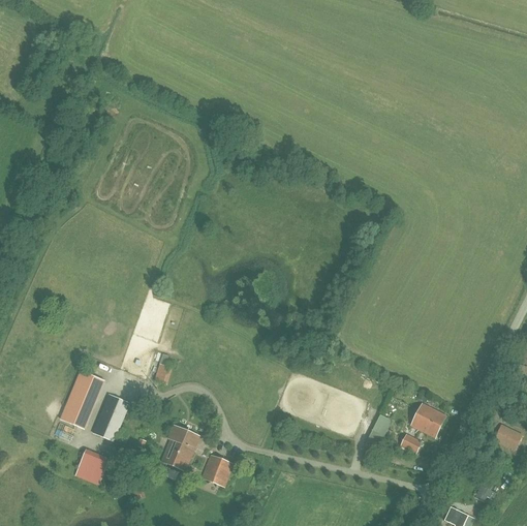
[(153,378),(162,380),(167,365),(157,362),(153,378)]
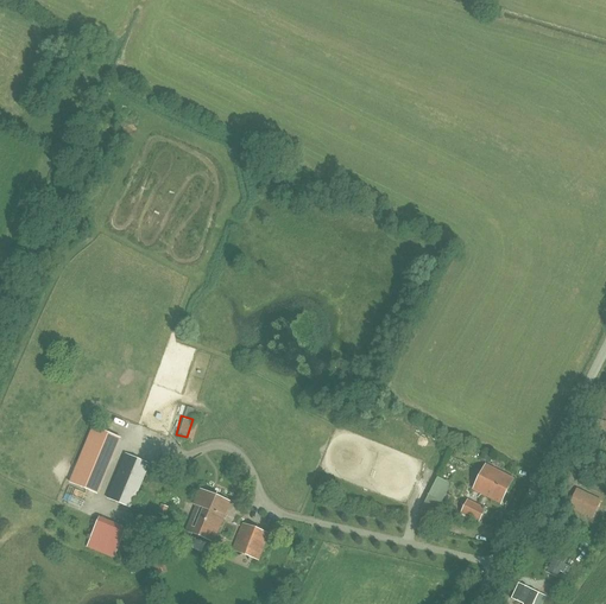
[(599,430),(600,418),(591,415),(588,431),(598,433),(599,430)]
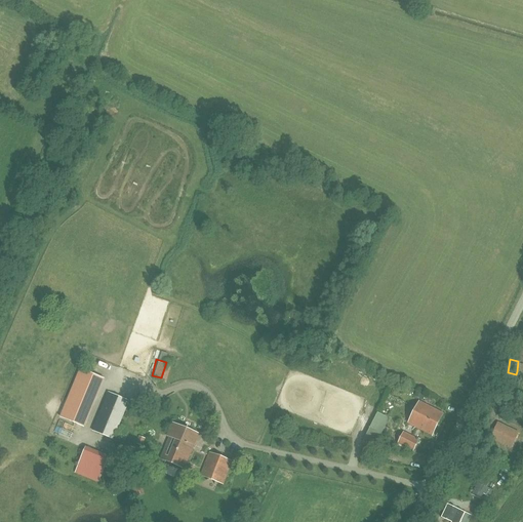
[(94,390),(73,380),(58,414),(81,424),(94,390)]
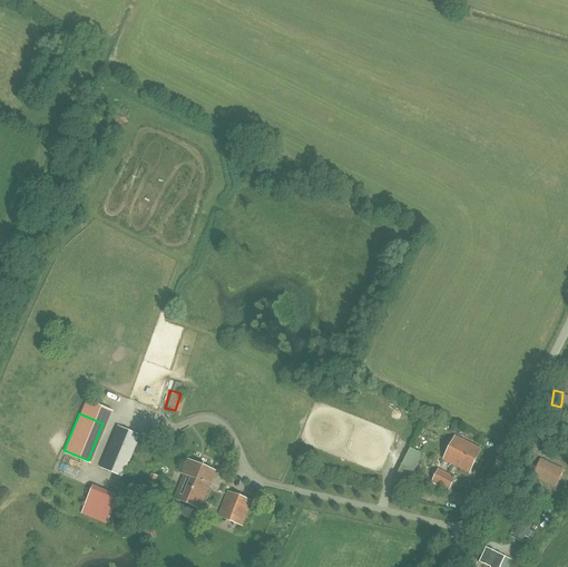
[(116,422),(98,465),(121,473),(138,432),(116,422)]
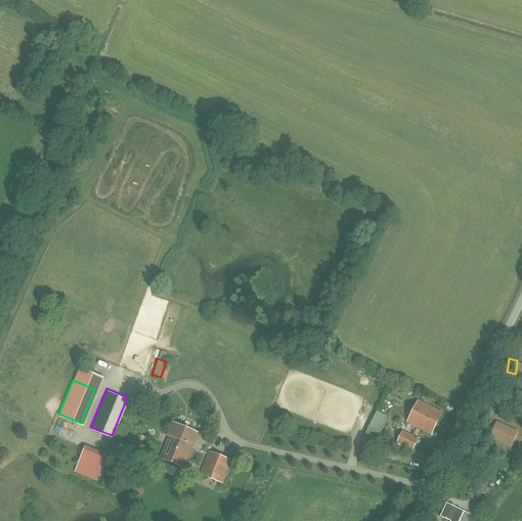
[(417,398),(405,420),(429,431),(440,410),(417,398)]
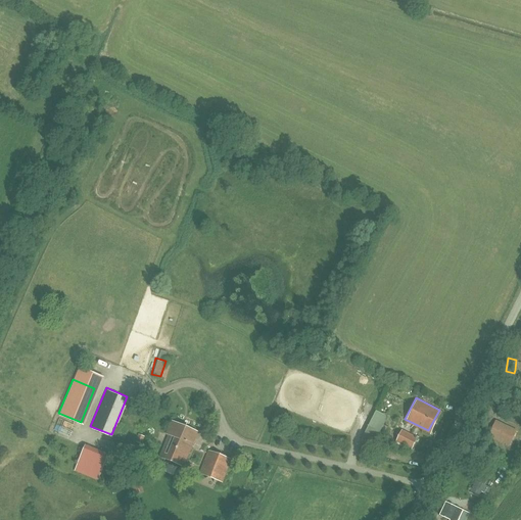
[(375,409),(360,437),(371,442),(385,414),(375,409)]
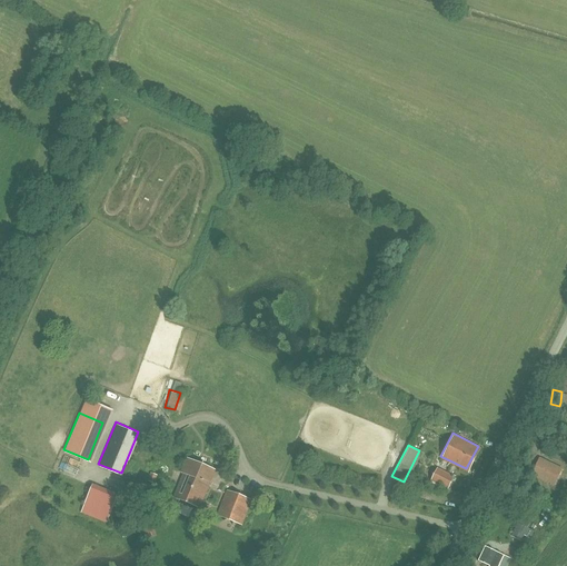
[(560,466),(537,455),(529,472),(553,483),(560,466)]
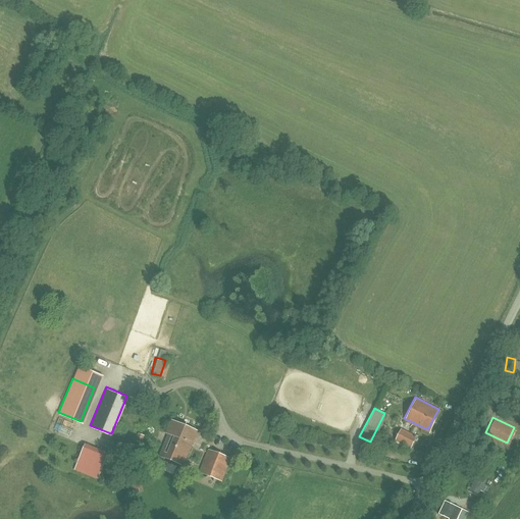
[(169,418),(164,430),(167,431),(158,453),(182,463),(196,428),(169,418)]
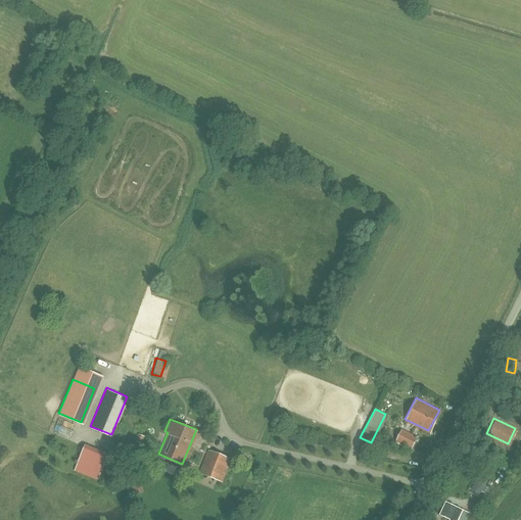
[(393,439),(394,440),(391,445),(400,451),(404,444),(410,447),(417,434),(400,426),(393,439)]
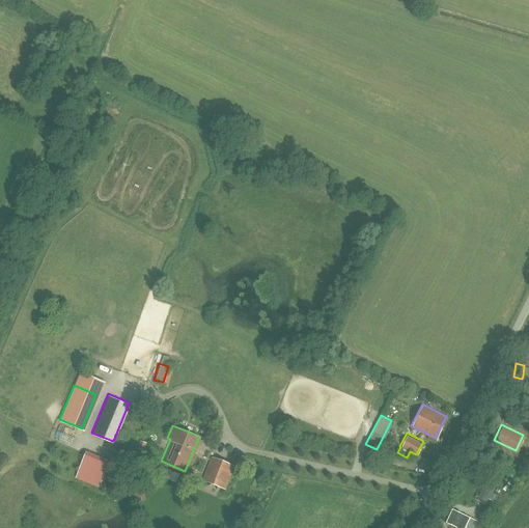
[(136,446),(143,448),(145,441),(138,438),(136,446)]
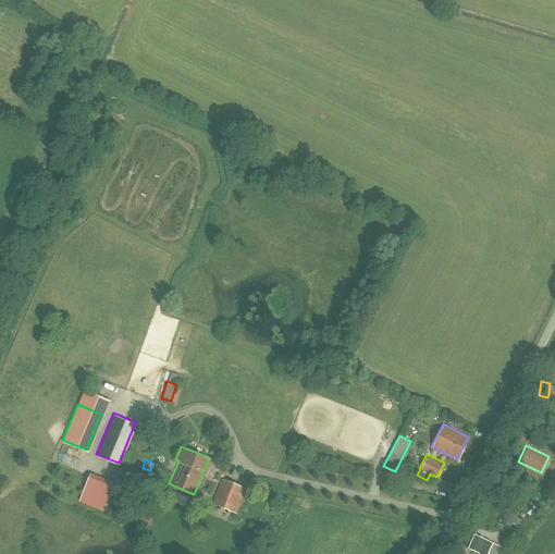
[(89,471),(79,496),(107,505),(115,481),(89,471)]
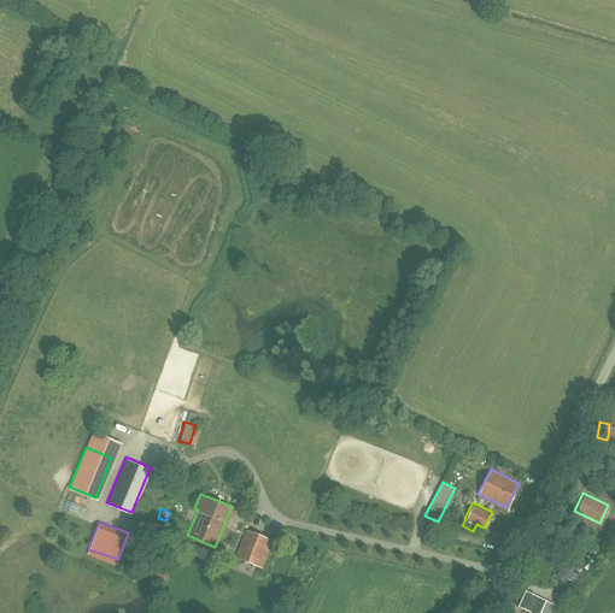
[(261,565),(270,537),(245,528),(234,555),(261,565)]
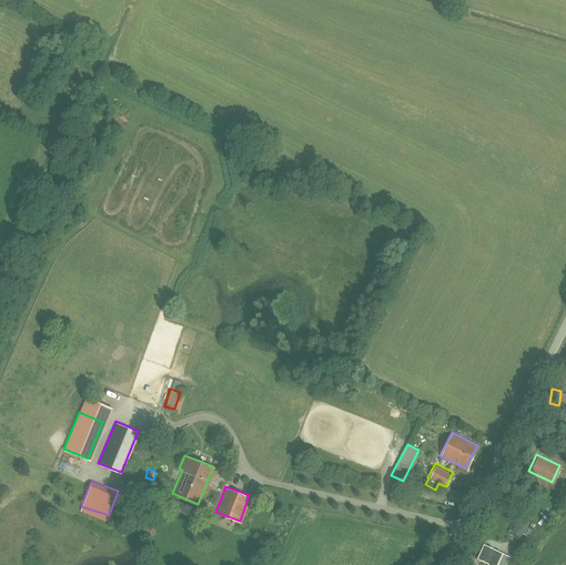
[(519,534),(521,532),(524,524),(514,520),(509,530),(519,534)]
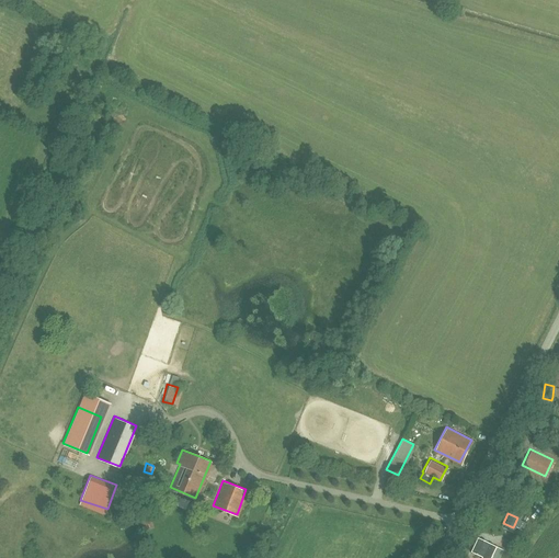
[(481,557),(495,557),(501,547),(477,536),(470,549),(481,555),(480,557),(481,557)]
